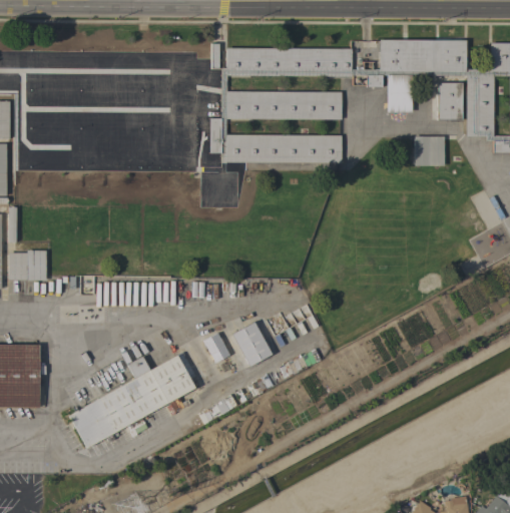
[(226,162),(226,163),(221,163),(221,153),(210,153),(210,118),(222,118),(222,68),(226,68),(226,47),(353,48),(353,69),(357,69),(357,67),(364,67),(364,69),(380,69),(380,39),(466,40),(466,68),(491,68),(491,42),(509,42),(509,152),(493,152),(493,140),(486,140),(486,136),(467,136),(467,75),(412,75),(412,112),(386,112),(386,75),(382,75),(382,87),(366,86),(366,75),(353,75),(353,76),(227,75),(227,91),(343,91),(342,119),(226,118),(226,134),(342,135),(342,163),(226,162)]
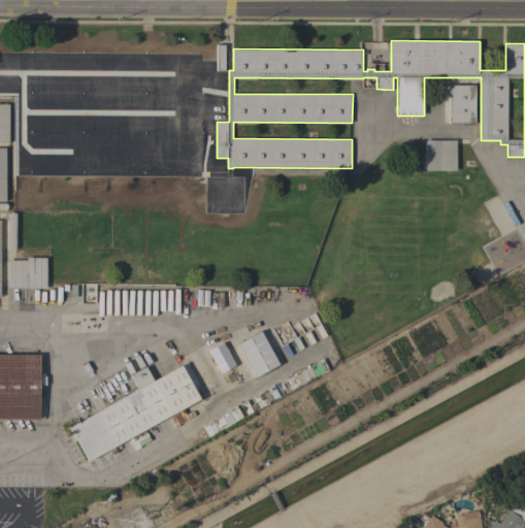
[(226,70),(218,70),(218,44),(226,44),(226,70)]
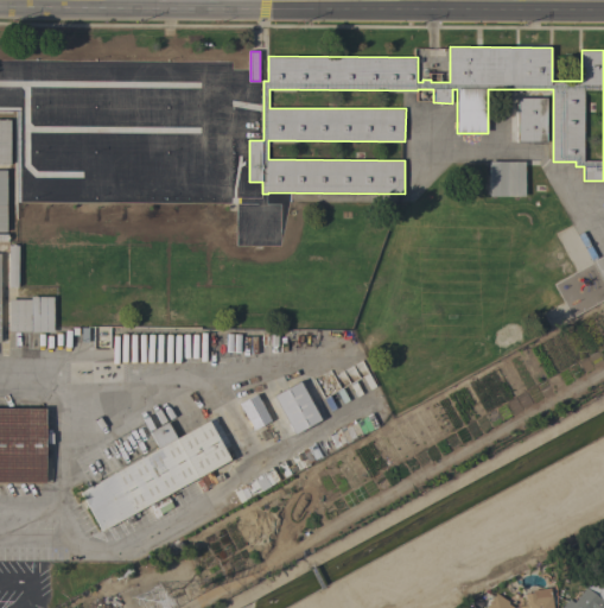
[(548,141),(519,141),(519,99),(547,97),(548,141)]
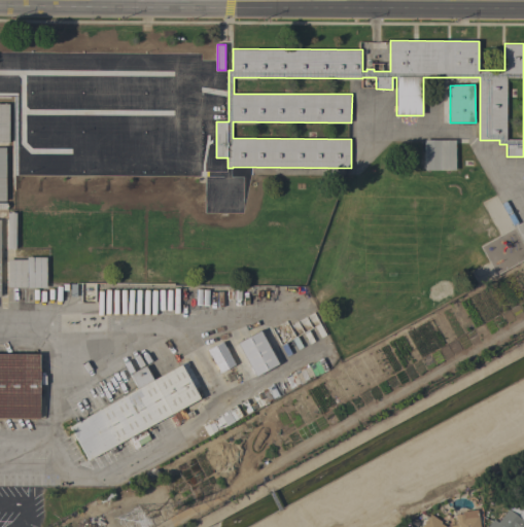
[(10,142),(0,142),(0,104),(10,104),(10,142)]
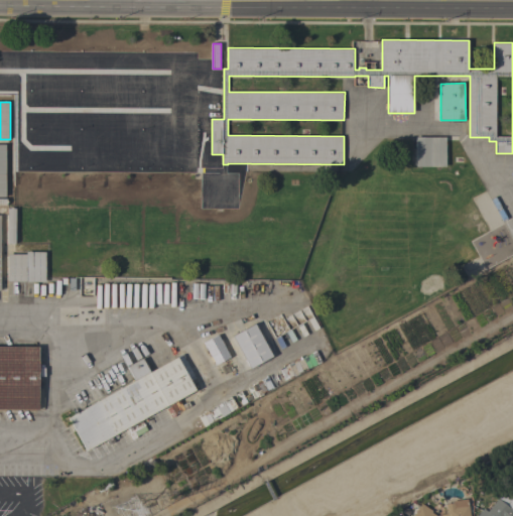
[(447,137),(446,166),(417,166),(417,137),(447,137)]
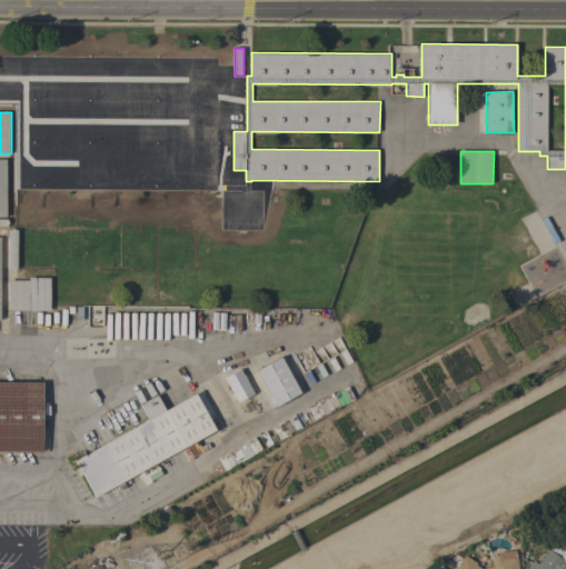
[(19,269),(10,269),(10,229),(13,230),(13,229),(16,229),(16,230),(19,230),(19,269)]
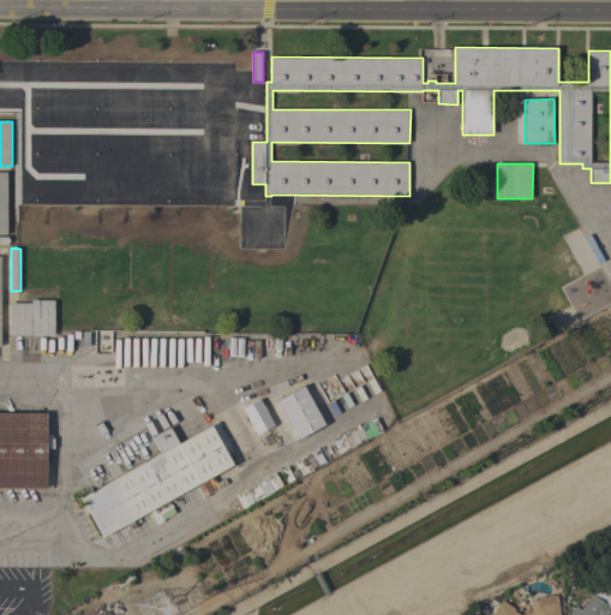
[(55,336),(11,336),(11,303),(33,303),(33,300),(55,300),(55,336)]
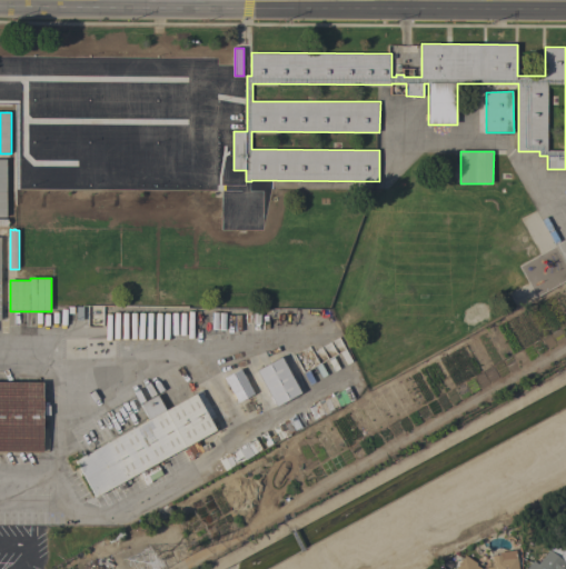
[(303,392),(277,407),(258,370),(283,357),(303,392)]
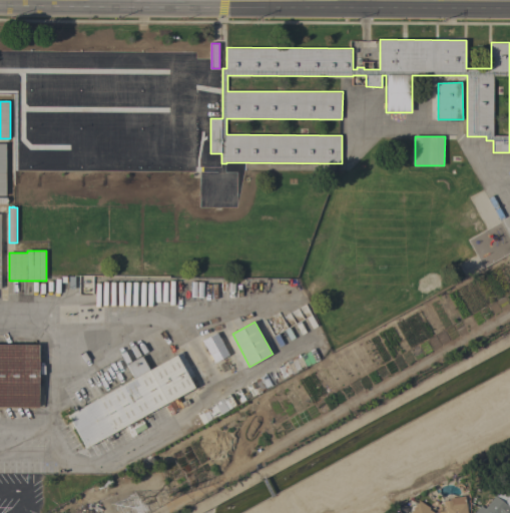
[(287,347),(278,350),(273,335),(282,332),(287,347)]
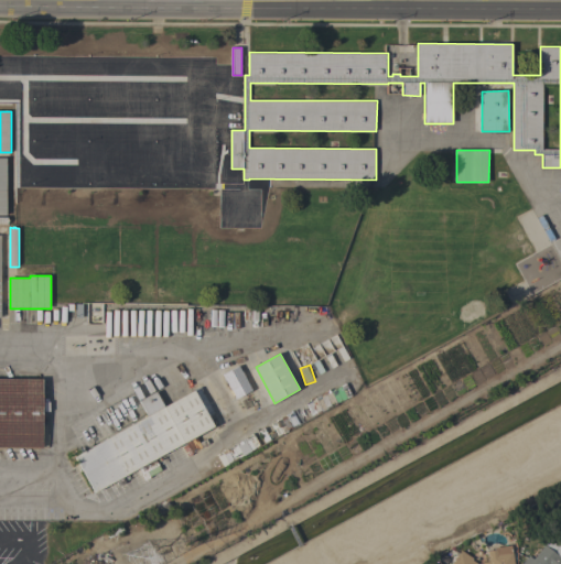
[(254,390),(246,394),(248,399),(254,396),(260,407),(254,410),(249,400),(240,405),(237,400),(238,399),(225,375),(240,366),(254,390)]
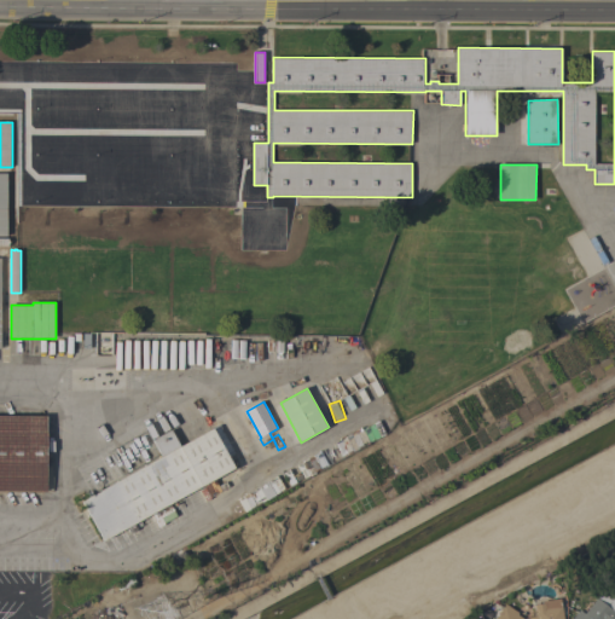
[(0,415),(48,416),(47,492),(0,491),(0,415)]
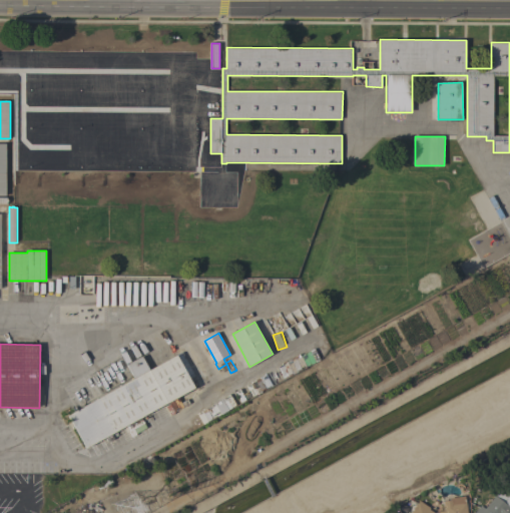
[(307,354),(315,349),(322,360),(313,364),(313,365),(295,374),(295,375),(290,378),(284,364),(287,362),(306,352),(307,354)]
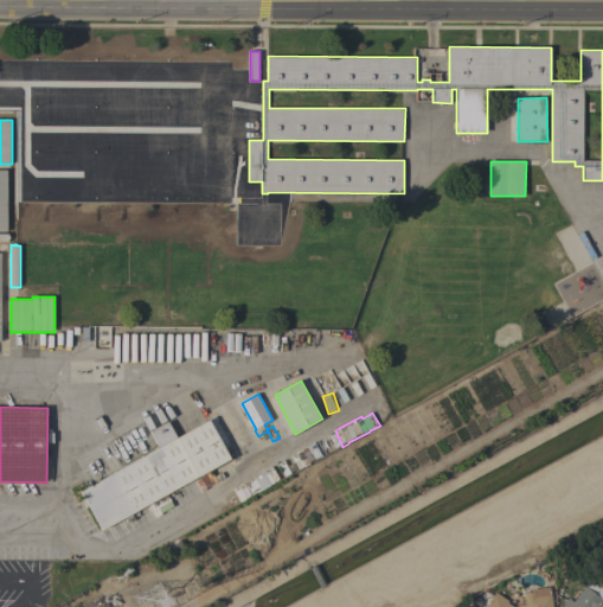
[(212,470),(218,483),(207,489),(209,489),(204,491),(198,481),(204,478),(203,474),(168,494),(175,506),(158,516),(151,504),(133,513),(136,519),(129,523),(127,517),(103,530),(82,491),(87,487),(84,484),(91,480),(92,485),(160,447),(152,430),(168,421),(177,438),(210,420),(210,421),(217,416),(232,445),(225,448),(231,459),(212,470)]
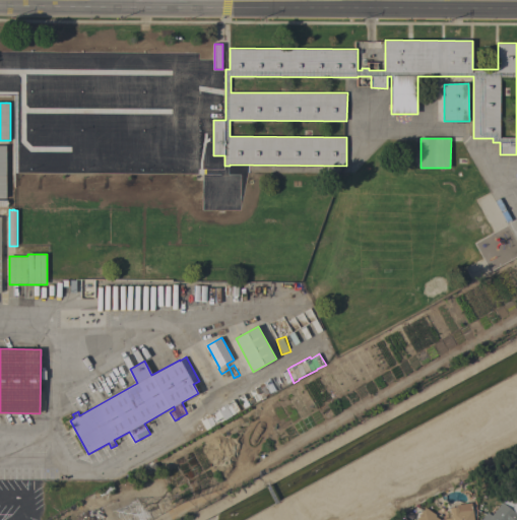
[(233,415),(214,427),(212,424),(206,427),(202,419),(215,412),(215,410),(235,400),(241,410),(233,415)]
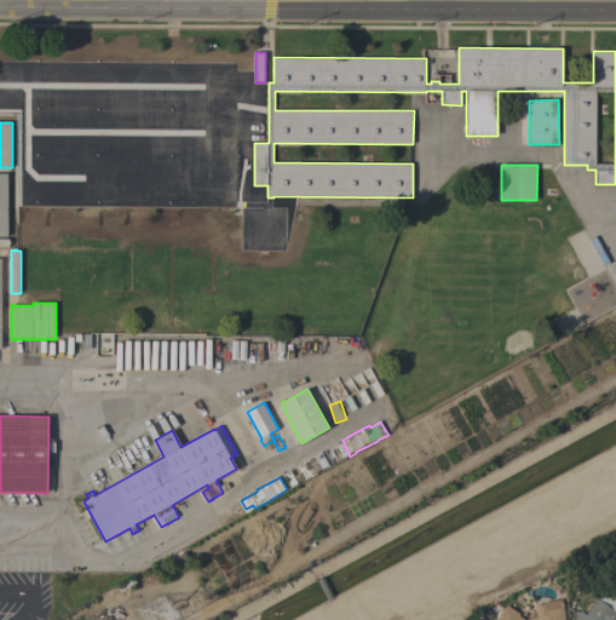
[(587,615),(609,589),(615,593),(615,619),(574,619),(582,612),(587,615)]
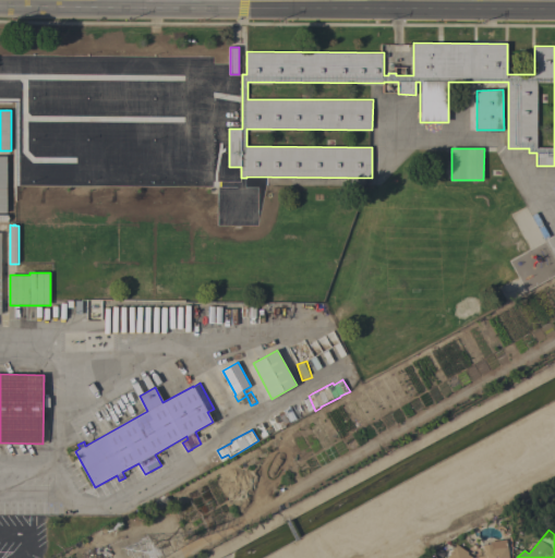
[(470,554),(472,552),(471,550),(484,548),(483,546),(491,544),(490,542),(507,540),(510,557),(448,557),(457,545),(470,554)]
